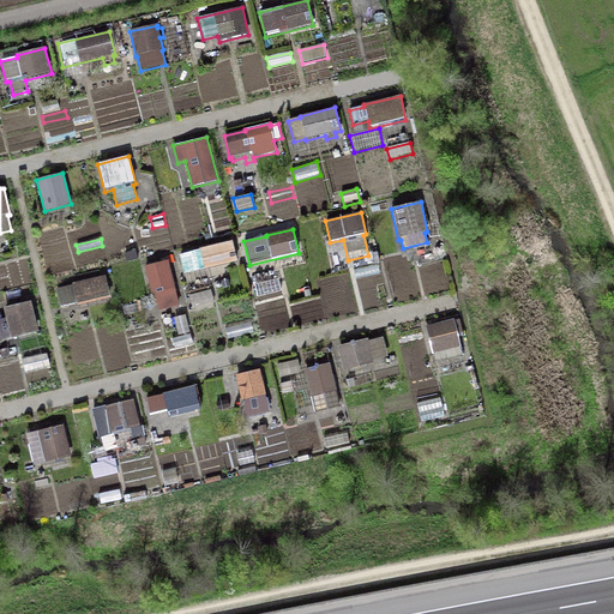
[(238,264),(233,242),(199,250),(199,251),(180,256),(185,276),(238,264)]
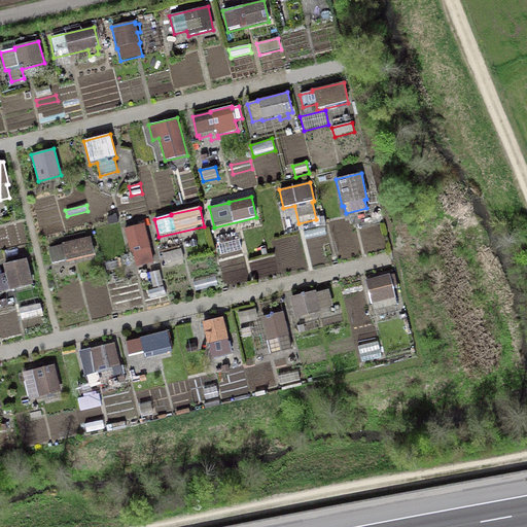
[(108,224),(117,222),(115,214),(106,216),(108,224)]
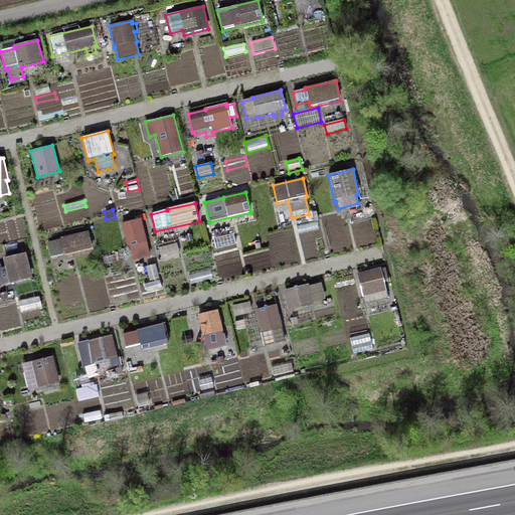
[(337,224),(335,214),(320,218),(322,227),(337,224)]
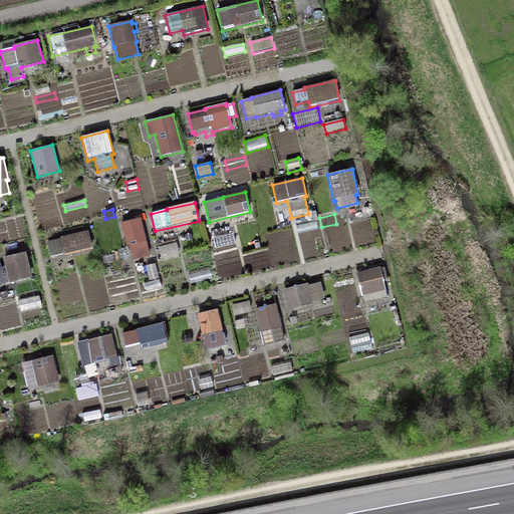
[(150,257),(142,218),(138,219),(138,217),(126,220),(127,222),(121,223),(126,247),(129,247),(132,261),(150,257)]
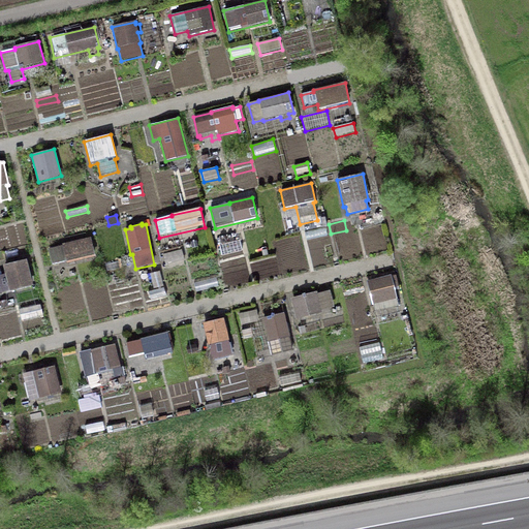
[(327,238),(324,227),(305,231),(307,241),(327,238)]
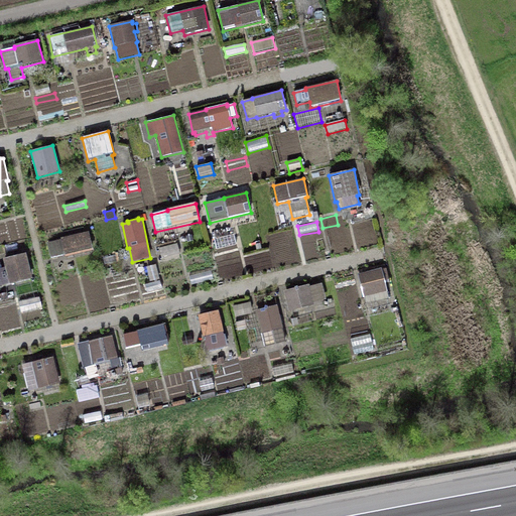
[(94,253),(89,232),(60,238),(60,240),(47,244),(50,259),(63,256),(65,260),(94,253)]
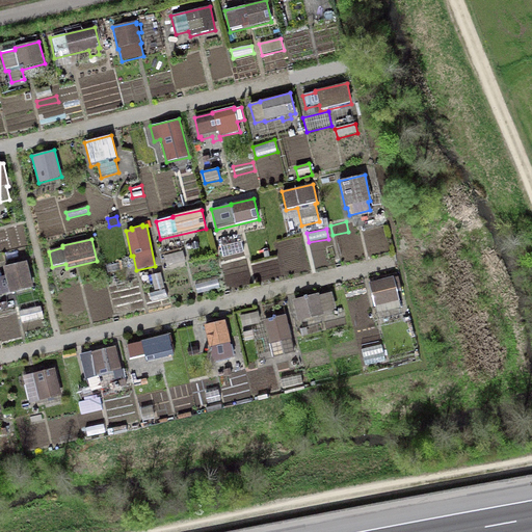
[(243,253),(241,242),(220,247),(223,258),(243,253)]
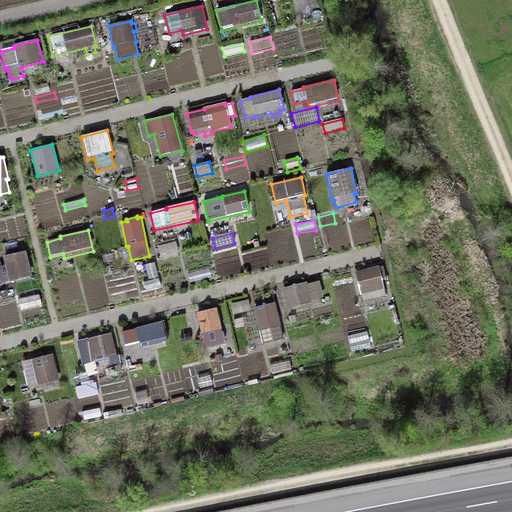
[(179,256),(176,242),(156,247),(160,261),(179,256)]
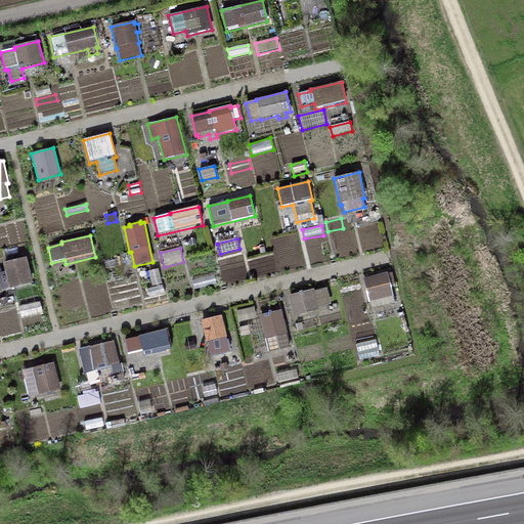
[(34,285),(27,258),(2,264),(4,272),(0,273),(0,291),(9,290),(9,291),(34,285)]
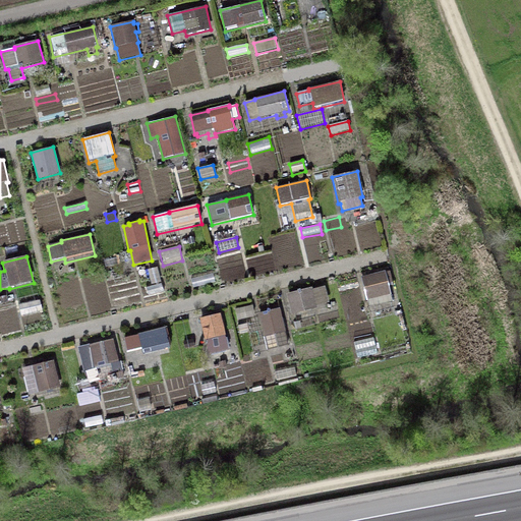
[(148,270),(152,285),(161,283),(157,268),(148,270)]
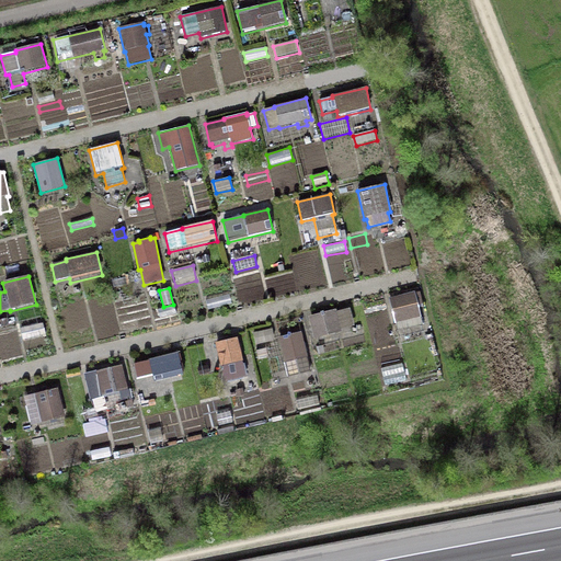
[(415,294),(414,292),(389,298),(397,333),(423,327),(419,309),(424,308),(420,292),(415,294)]
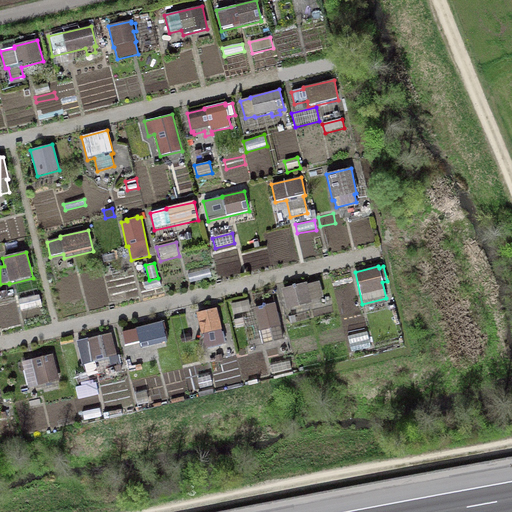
[(211,278),(208,269),(188,274),(190,283),(211,278)]
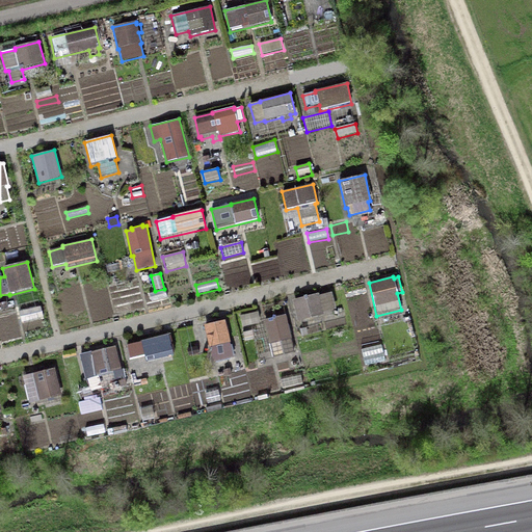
[(167,298),(165,290),(149,294),(151,302),(167,298)]
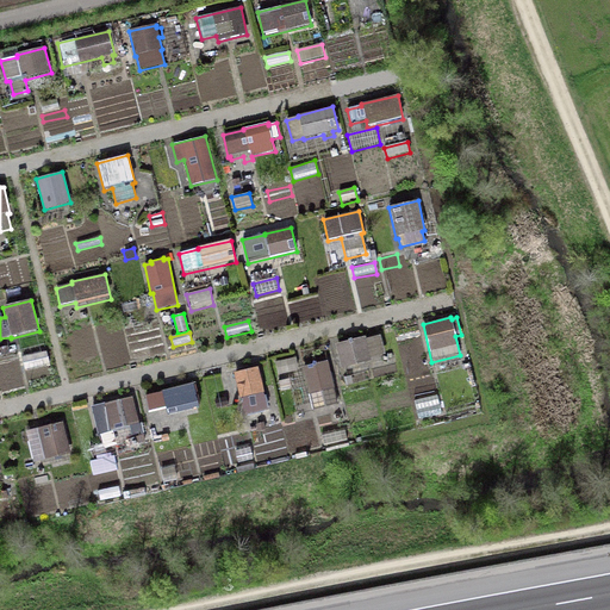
[(367,340),(366,336),(336,343),(342,369),(372,361),(371,359),(386,355),(381,336),(367,340)]
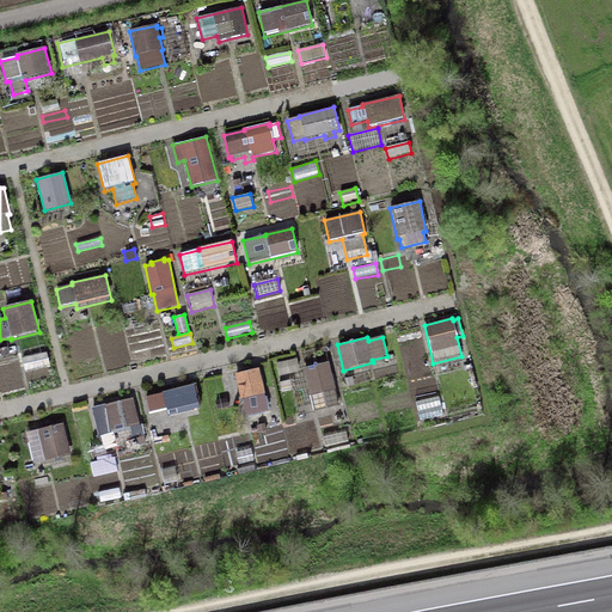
[(49,366),(46,353),(22,359),(25,372),(49,366)]
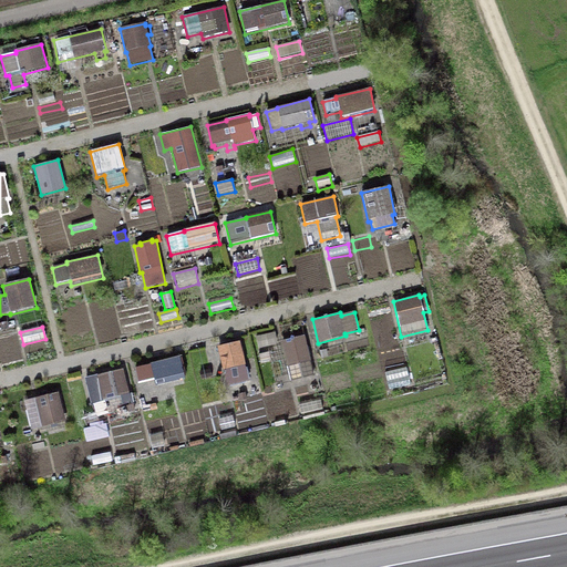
[(257,337),(259,349),(278,346),(276,333),(257,337)]
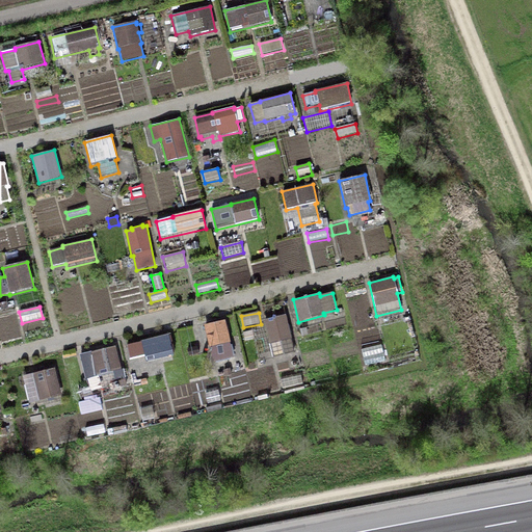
[(295,353),(286,315),(263,321),(272,358),(295,353)]
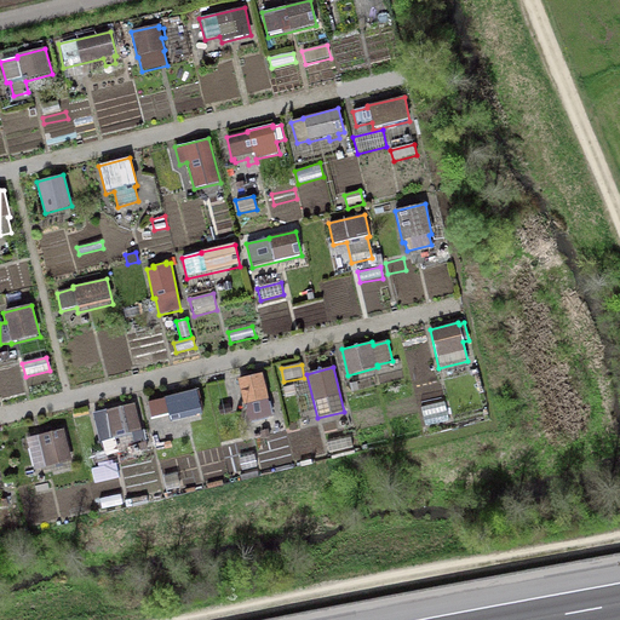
[(269,402),(263,374),(239,379),(248,423),(273,418),(271,415),(274,414),(270,402),(269,402)]
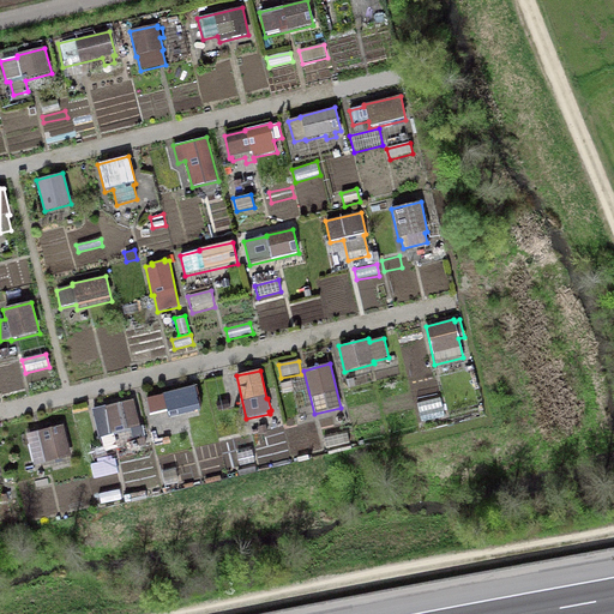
[(294,391),(293,383),(281,385),(283,393),(294,391)]
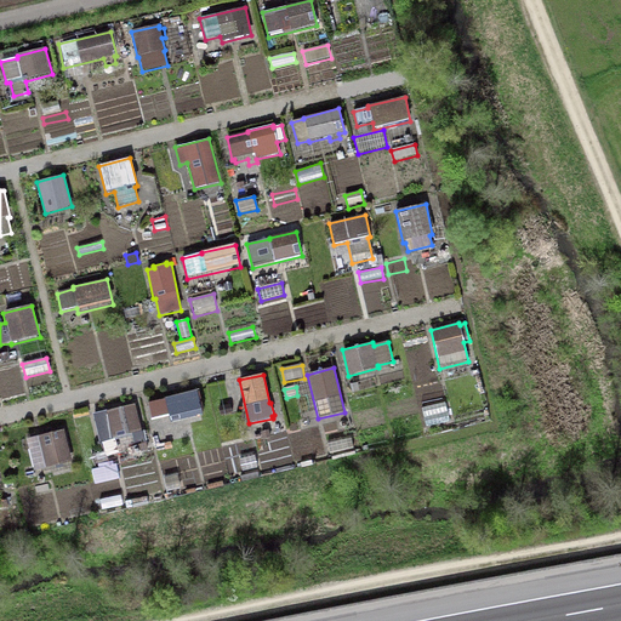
[(204,416),(199,391),(163,398),(163,400),(148,404),(153,421),(169,417),(170,423),(204,416)]
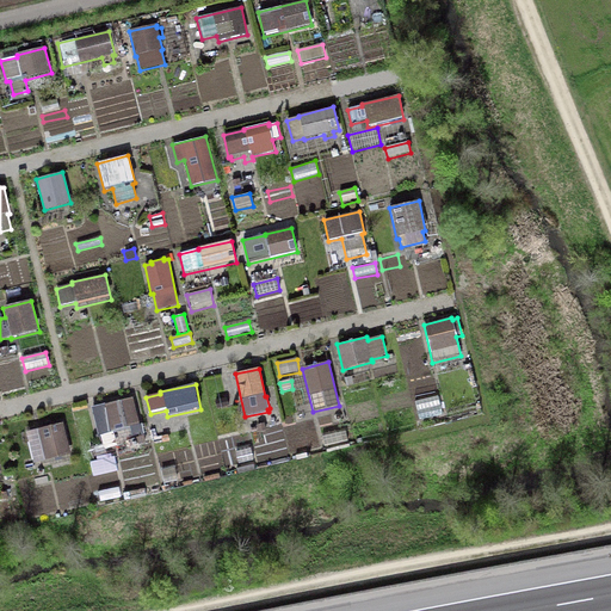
[(443,415),(438,396),(414,402),(419,420),(443,415)]
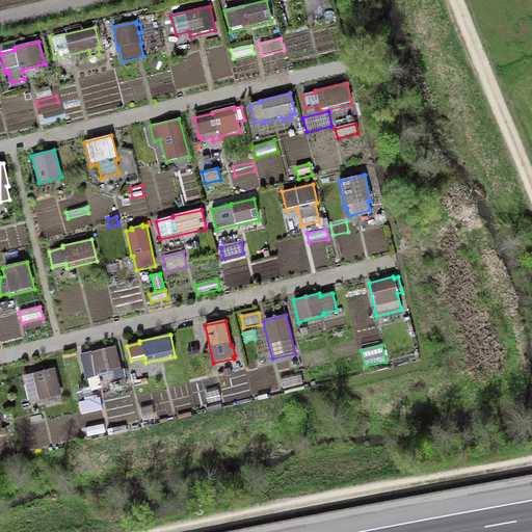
[(125,379),(115,346),(91,353),(91,352),(79,355),(85,380),(87,379),(90,392),(101,389),(99,378),(113,374),(115,382),(125,379)]
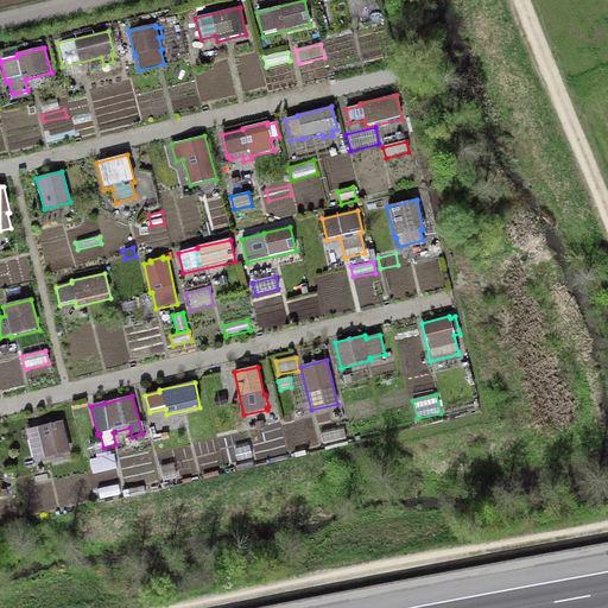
[(265,431),(264,420),(255,423),(257,434),(265,431)]
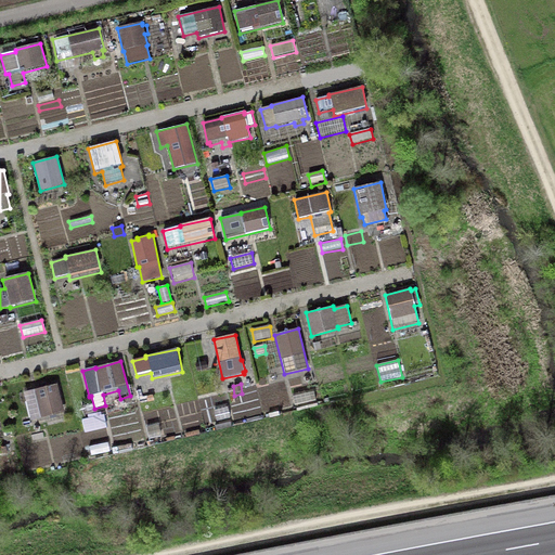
[(64,413),(57,385),(23,394),(29,422),(64,413)]
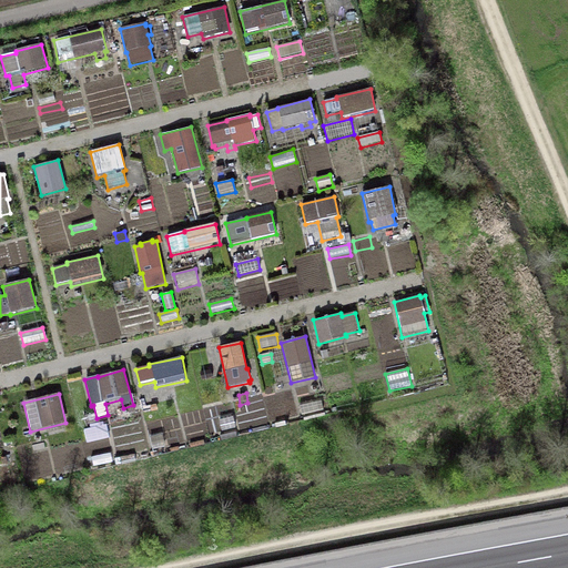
[(298,406),(301,415),(324,411),(322,401),(298,406)]
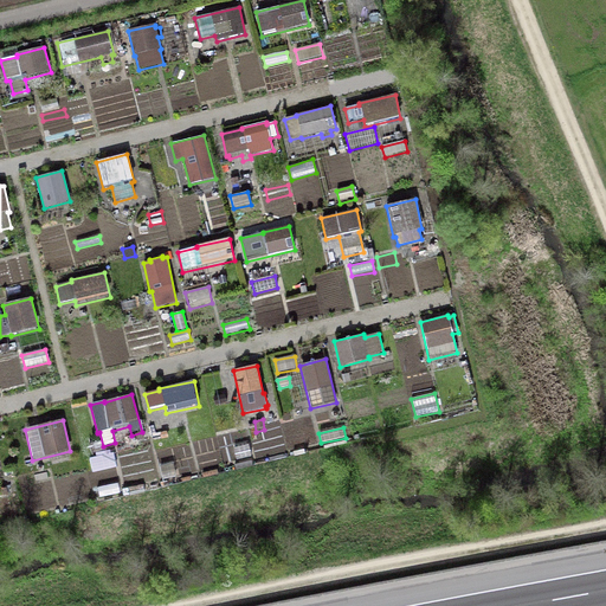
[(313,439),(310,432),(284,438),(287,445),(313,439)]
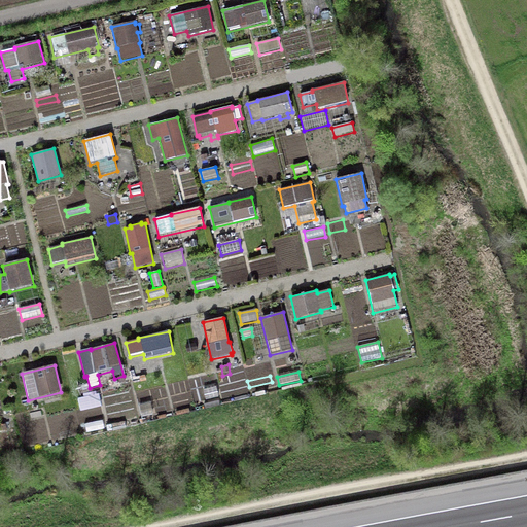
[(219,398),(216,387),(203,390),(205,401),(219,398)]
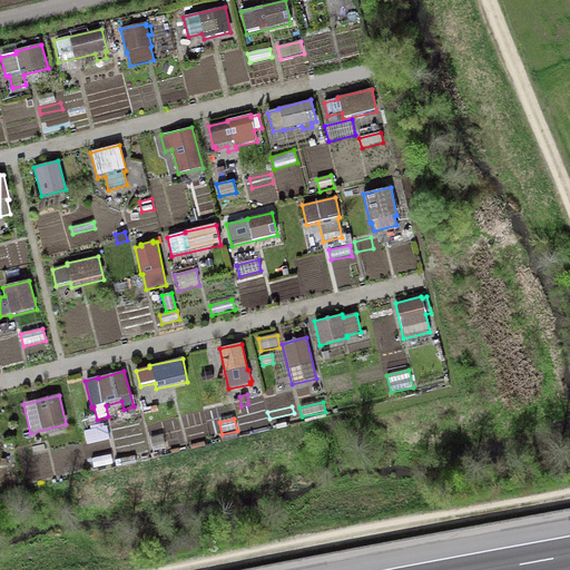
[(110,443),(107,428),(85,432),(87,448),(110,443)]
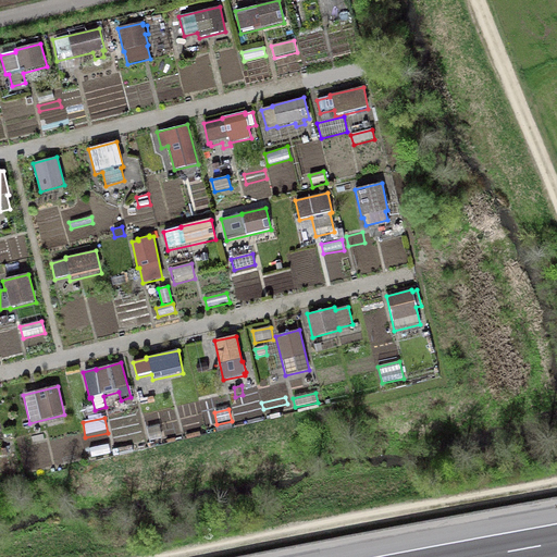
[(233,430),(232,424),(217,428),(218,434),(233,430)]
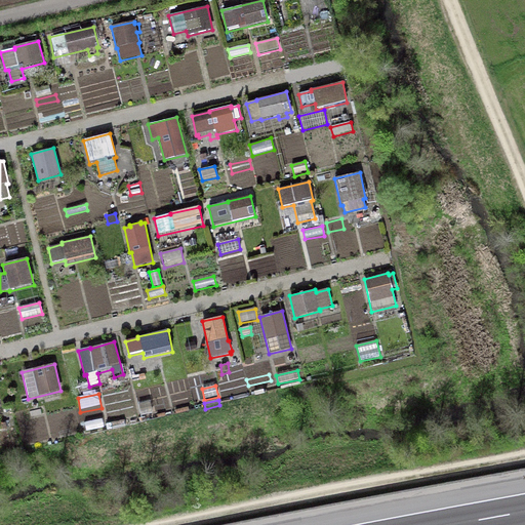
[(140,415),(153,413),(151,402),(138,404),(140,415)]
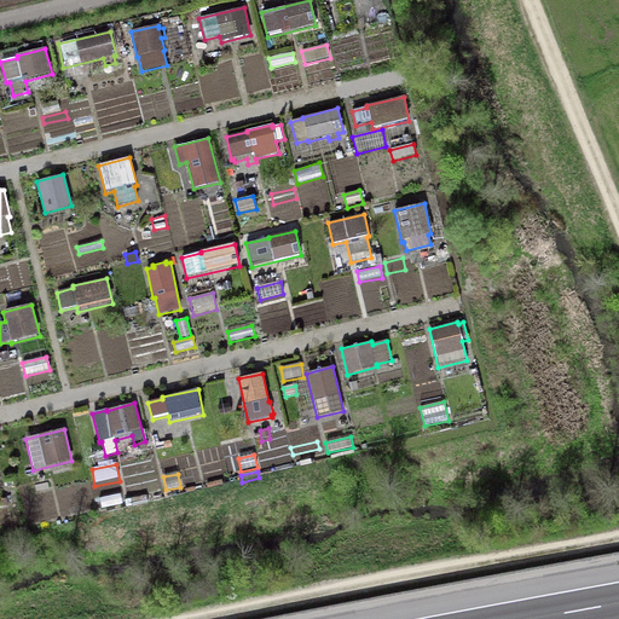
[(148,503),(145,492),(129,497),(132,508),(148,503)]
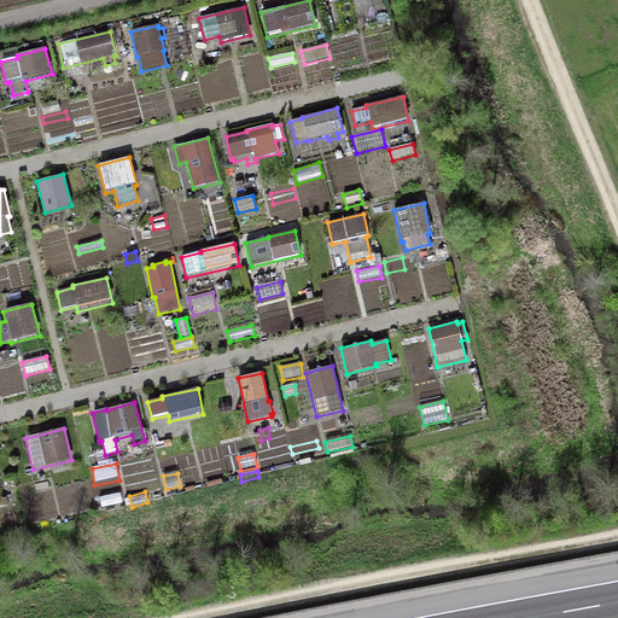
[(122,506),(120,493),(98,497),(101,511),(122,506)]
